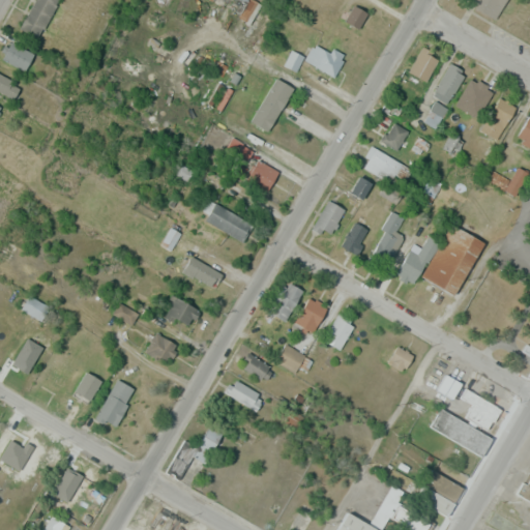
[(55,0),(32,0),(21,30),(40,38),(55,0)]
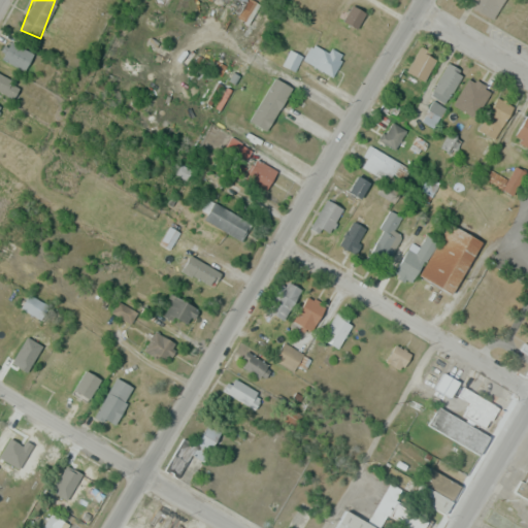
[(209,0),(250,22),(260,2),(255,0),(209,0)]
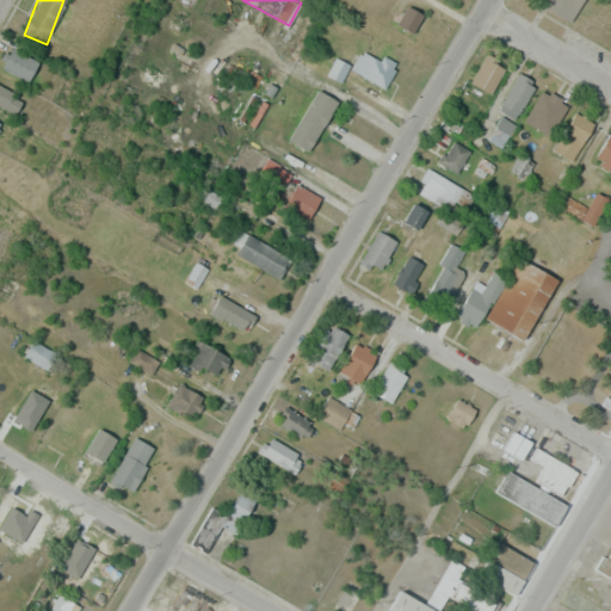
[(543,0),(542,4),(573,19),(582,0),(543,0)]
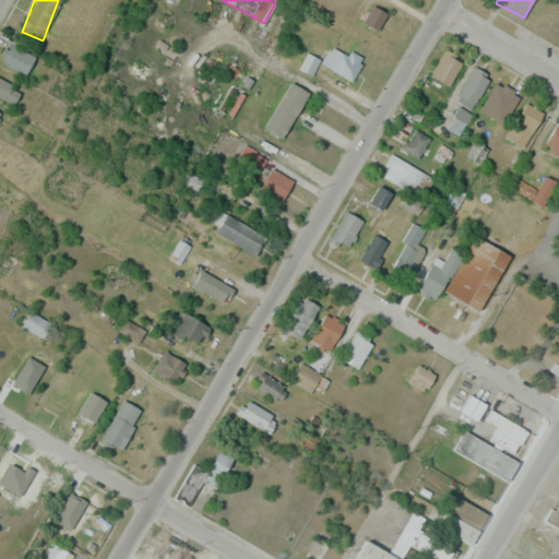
[(378,30),(388,12),(371,4),(361,22),(378,30)]
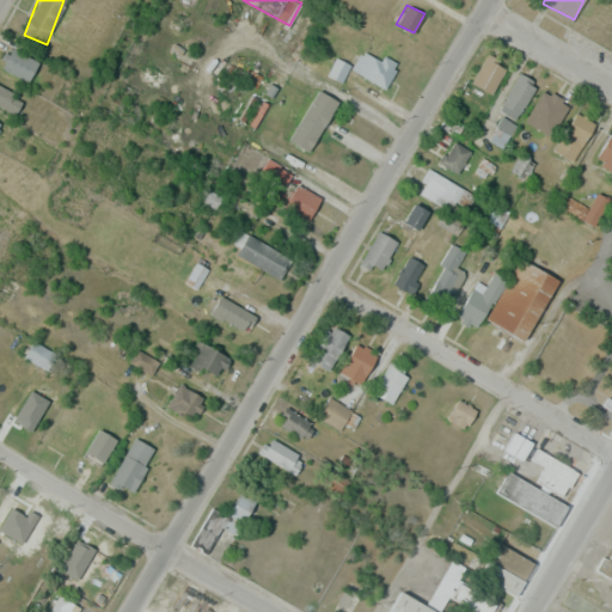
[(1,69),(30,81),(38,60),(11,48),(1,69)]
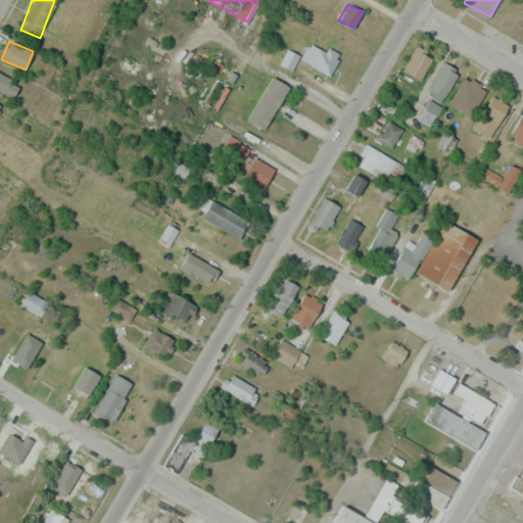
[(340,55),(321,44),(310,64),(329,75),(340,55)]
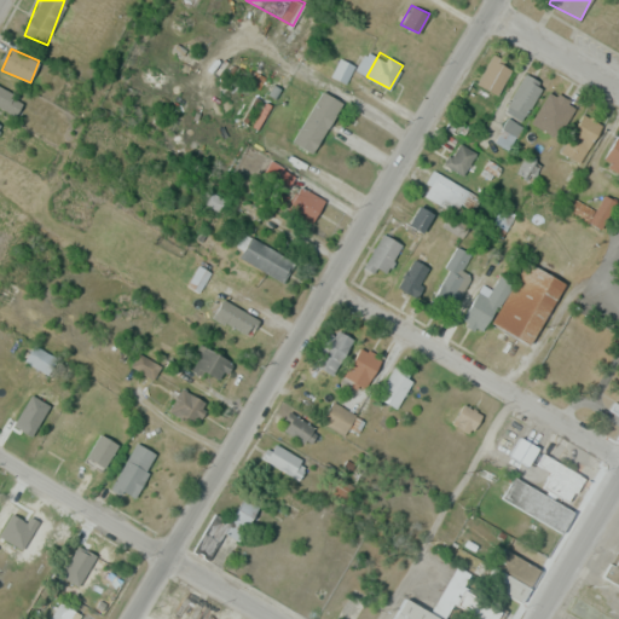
[(479,79),(501,88),(513,65),(491,56),(479,79)]
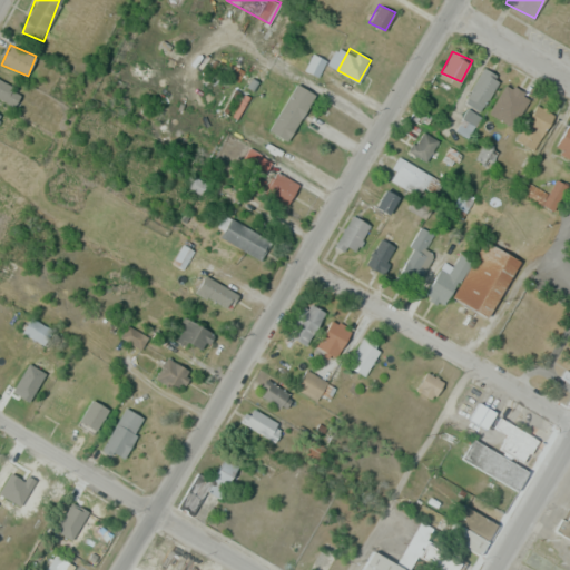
[(317,77),(325,59),(312,53),(305,71),(317,77)]
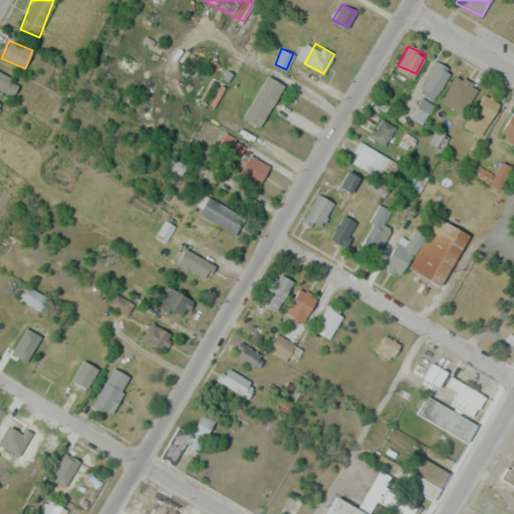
[(419,87),(435,97),(451,69),(435,60),(419,87)]
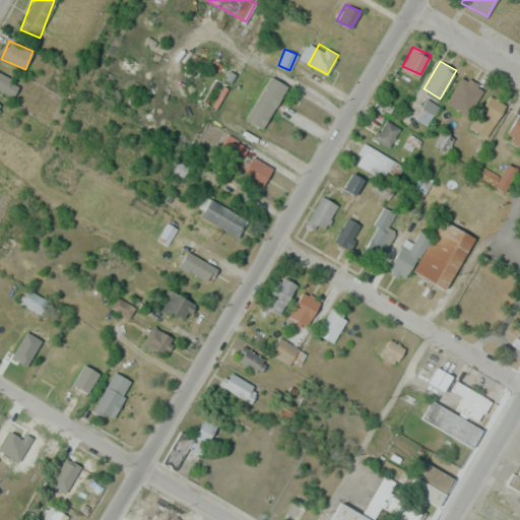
[(19,85),(0,72),(0,89),(11,98),(19,85)]
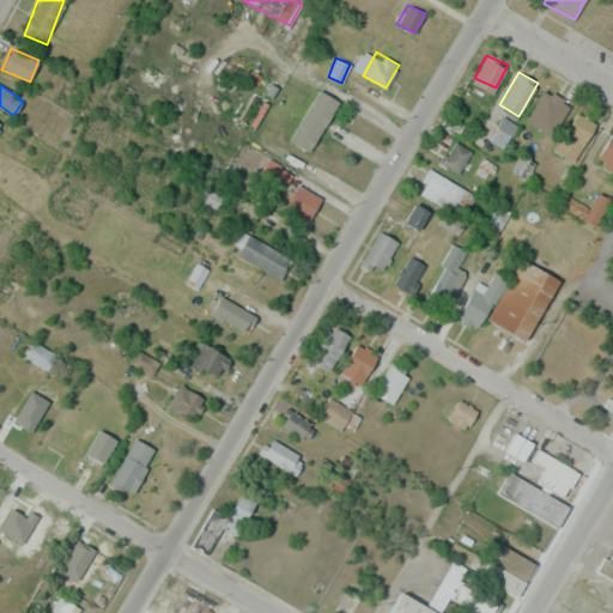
[(550,135),(569,105),(545,90),(525,121),(550,135)]
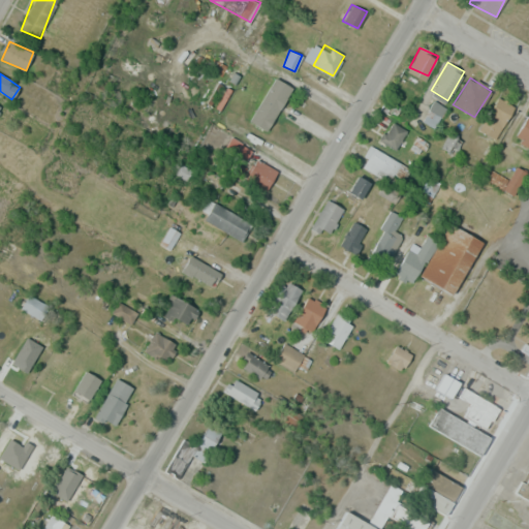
[(251,121),(274,82),(290,91),(268,131),(251,121)]
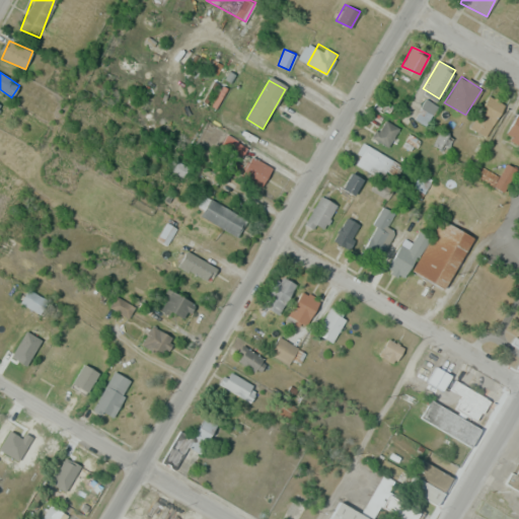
[(505,104),(490,95),(472,124),(487,133),(505,104)]
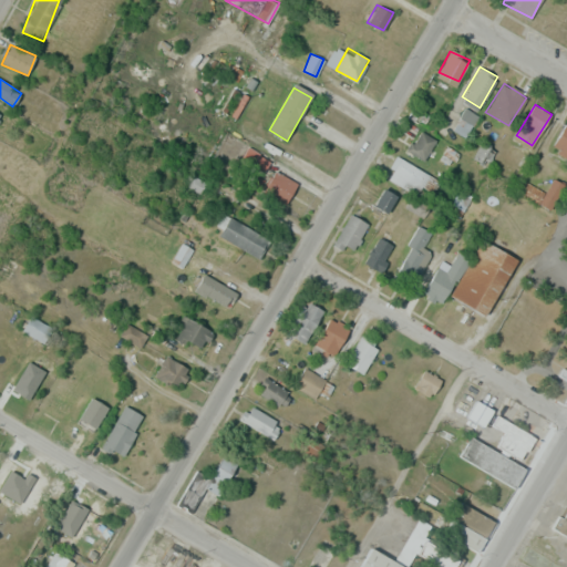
[(451,131),(465,138),(477,114),(463,106),(451,131)]
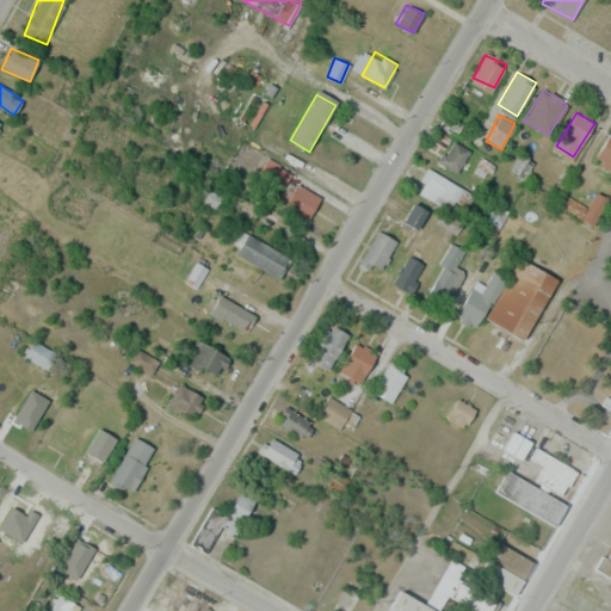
[(596,161),(610,167),(610,134),(608,133),(596,161)]
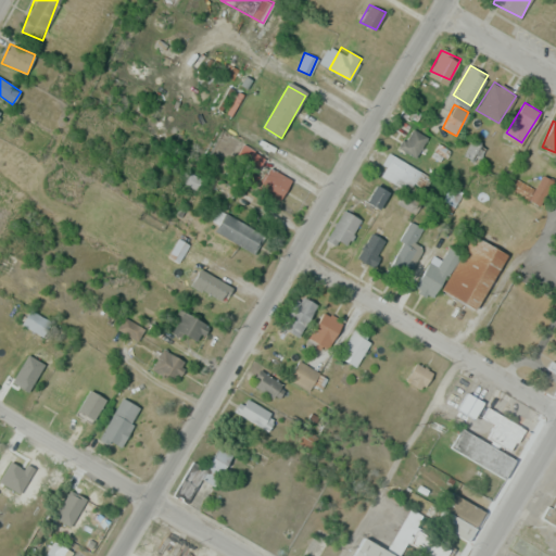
[(414,158),(428,138),(414,127),(399,147),(414,158)]
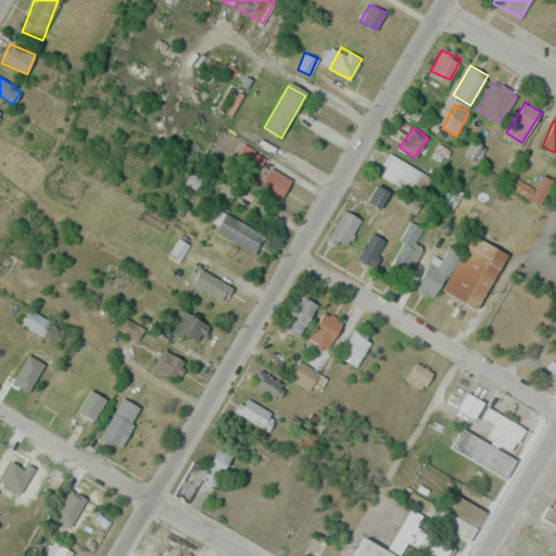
[(476,162),(487,147),(474,137),(463,153),(476,162)]
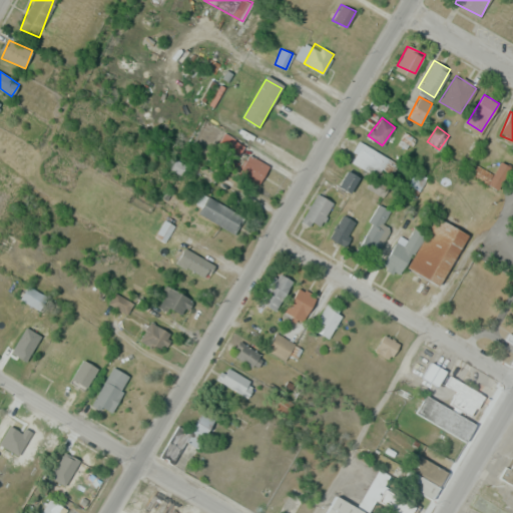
[(349,159),(377,177),(388,159),(360,141),(349,159)]
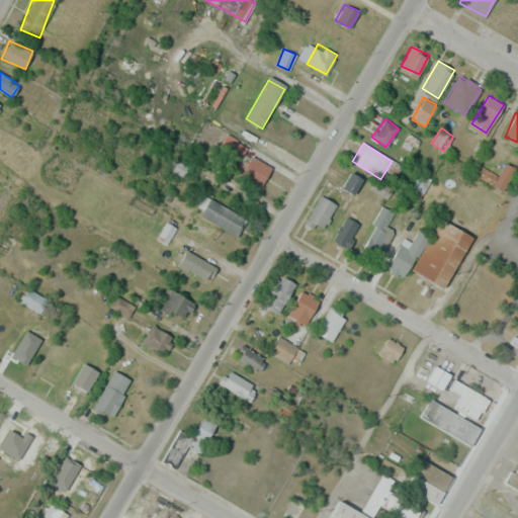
[(261,185),(272,167),(252,155),(242,174),(261,185)]
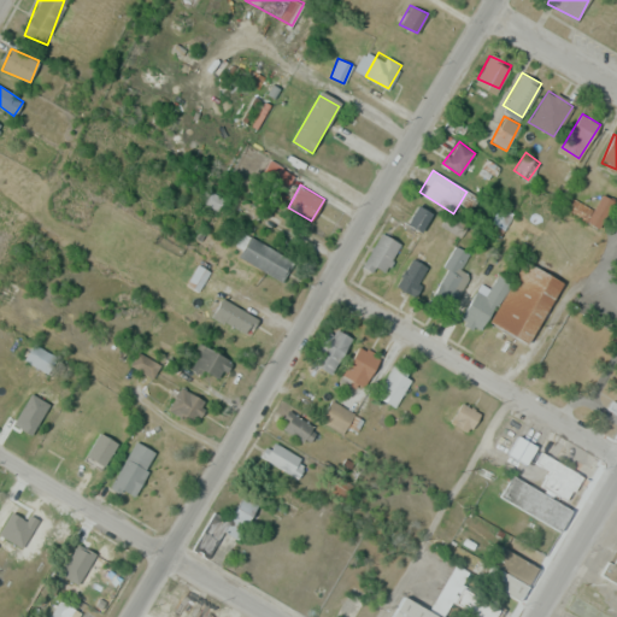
[(598,228),(613,200),(601,193),(586,222),(598,228)]
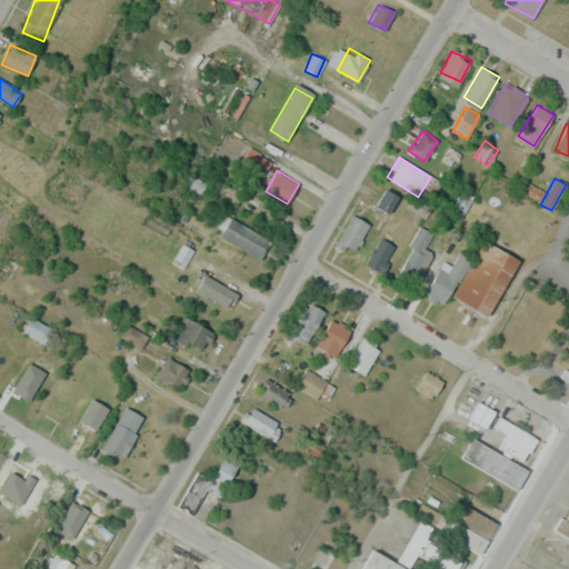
[(389,213),(399,196),(386,189),(376,207),(389,213)]
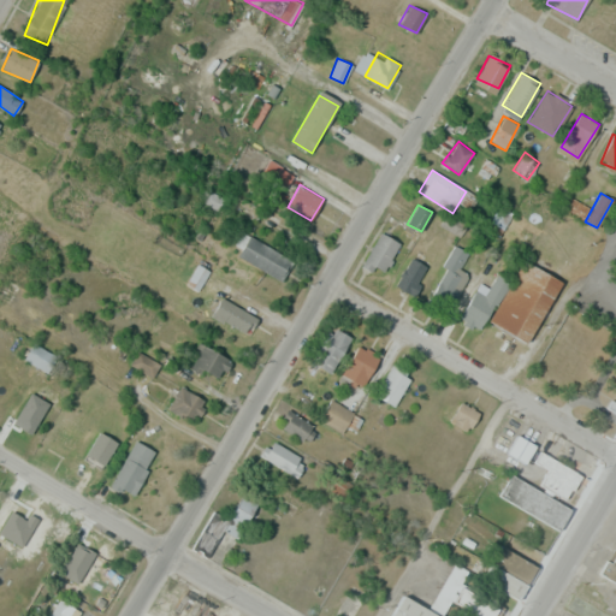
[(501,231),(509,217),(497,209),(489,224),(501,231)]
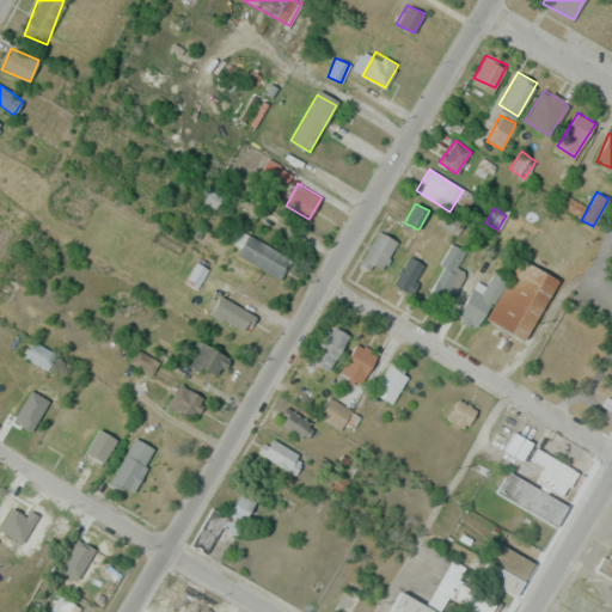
[(380,273),(397,240),(378,231),(361,262),(380,273)]
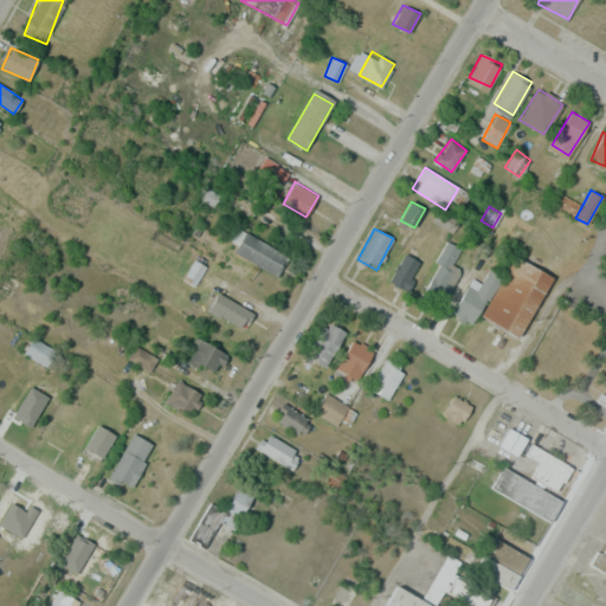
[(278,275),(289,253),(240,230),(230,251),(278,275)]
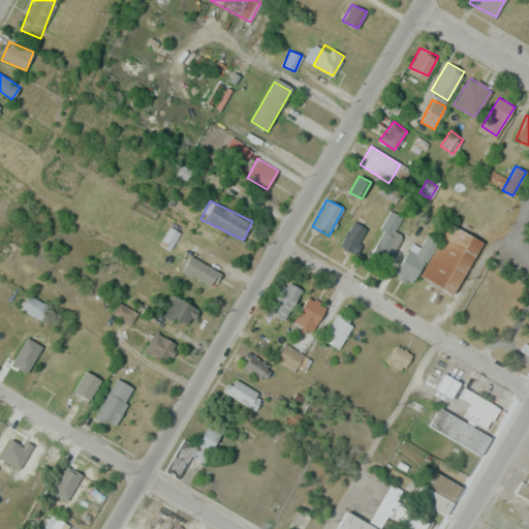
[(394,230),(402,217),(393,211),(369,249),(387,260),(403,236),(394,230)]
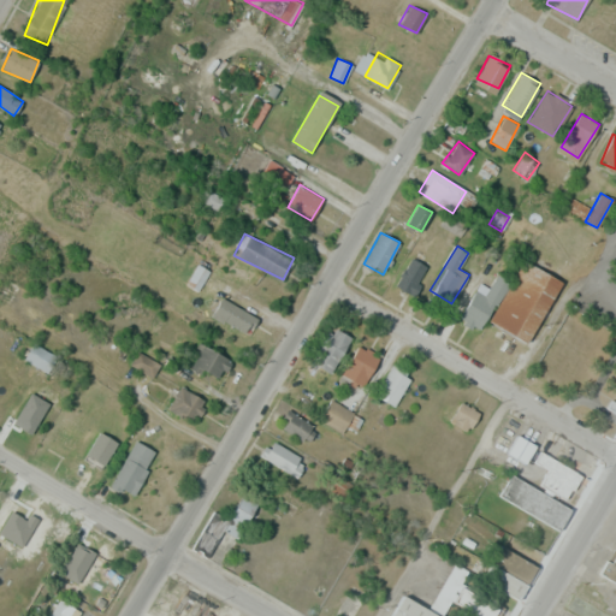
[(410,295),(427,266),(410,256),(395,286),(410,295)]
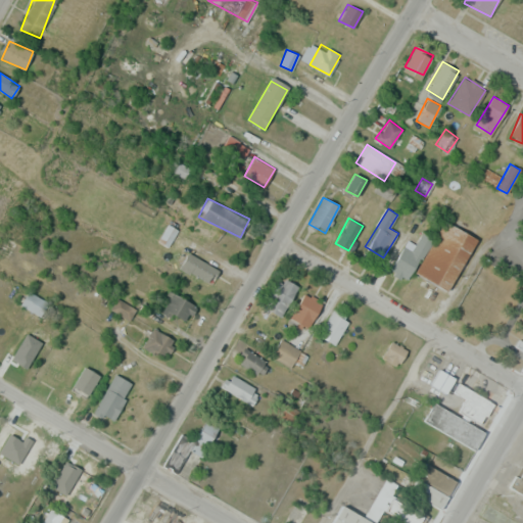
[(413,273),(450,291),(477,237),(443,221),(434,239),(421,233),(415,245),(406,241),(390,273),(409,281),(413,273)]
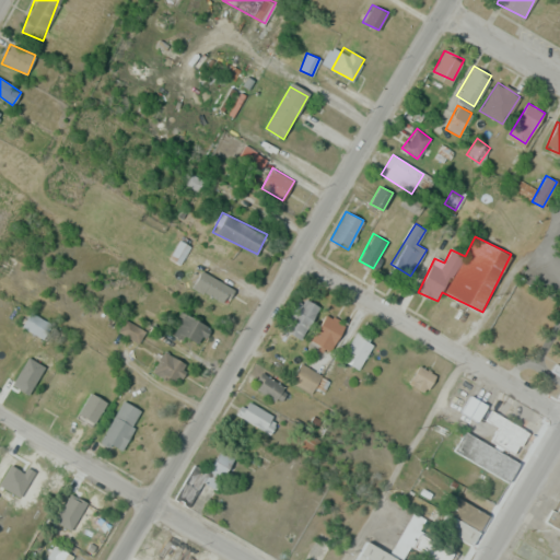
[(187,245),(179,241),(170,257),(177,261),(187,245)]
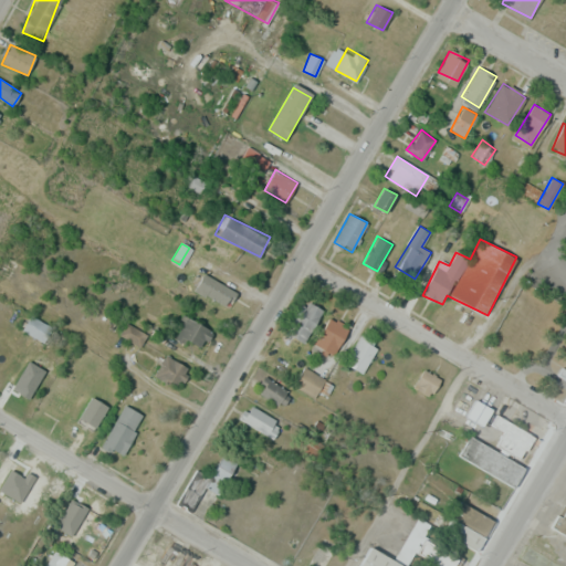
[(234,295),(205,271),(194,284),(223,308),(234,295)]
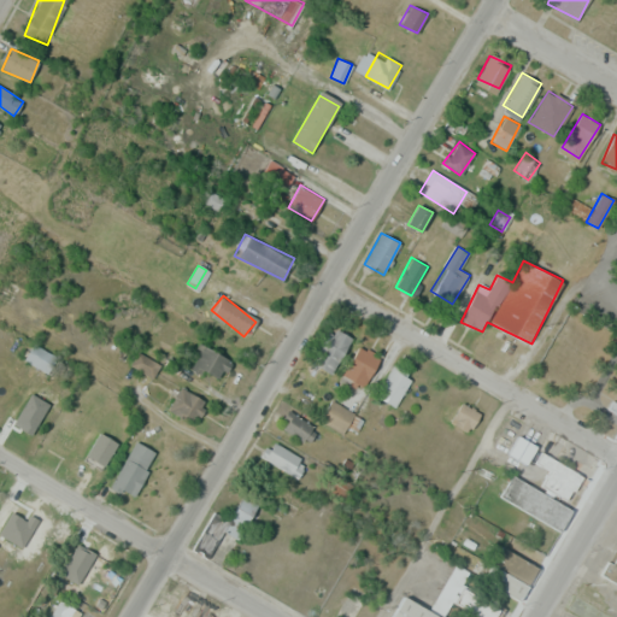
[(312,363),(330,374),(352,338),(333,327),(312,363)]
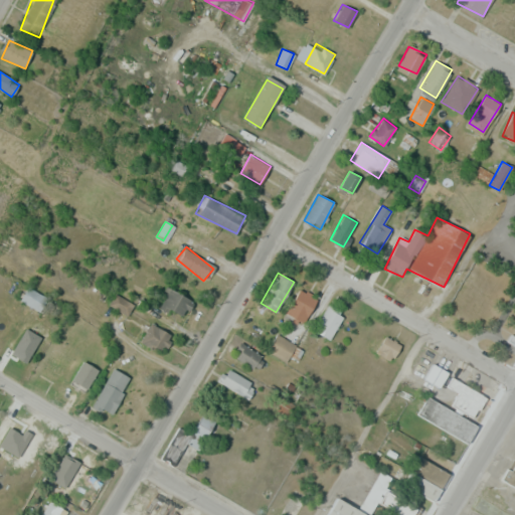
[(39,311),(47,298),(26,286),(19,299),(39,311)]
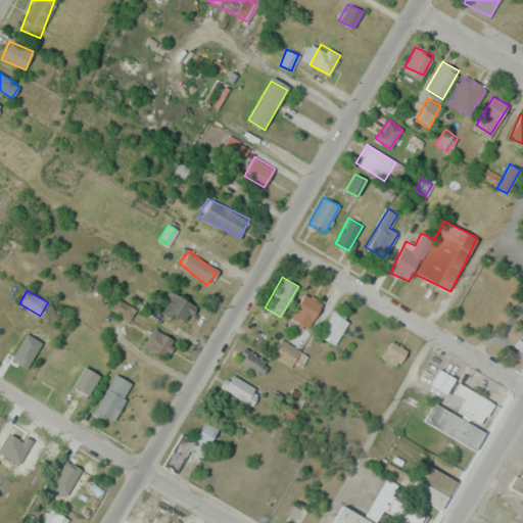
[(185,324),(196,307),(172,291),(160,306),(185,324)]
